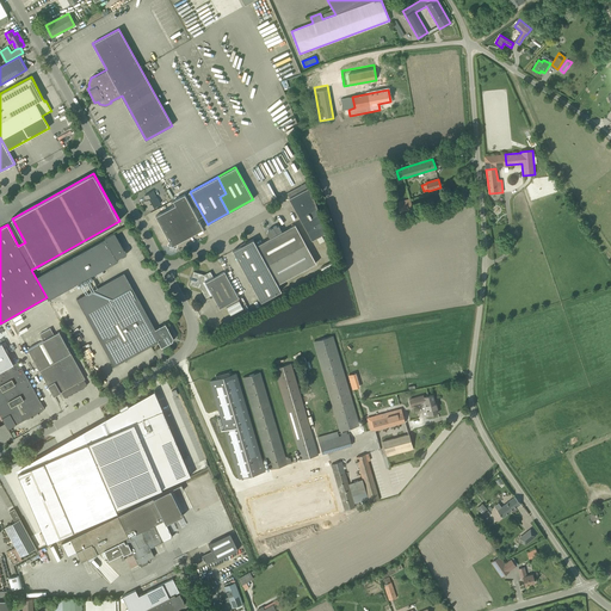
[(306,183),(292,191),(288,193),(290,198),(289,198),(312,240),(316,238),(321,234),(326,232),(310,186),(308,187),(306,183)]
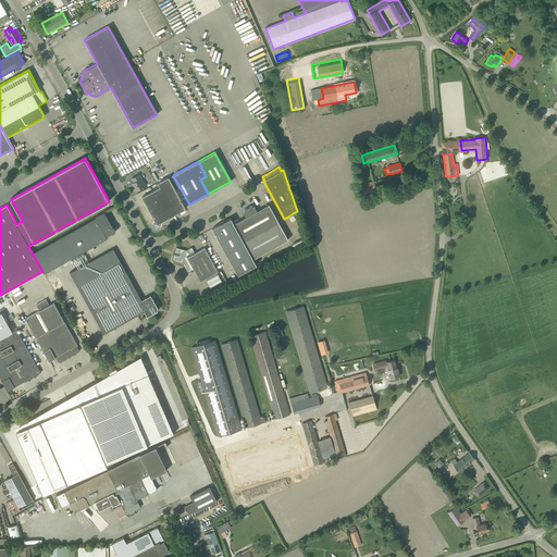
[(132,184),(133,186),(135,192),(146,185),(139,174),(132,178),(134,182),(131,184),(132,184)]
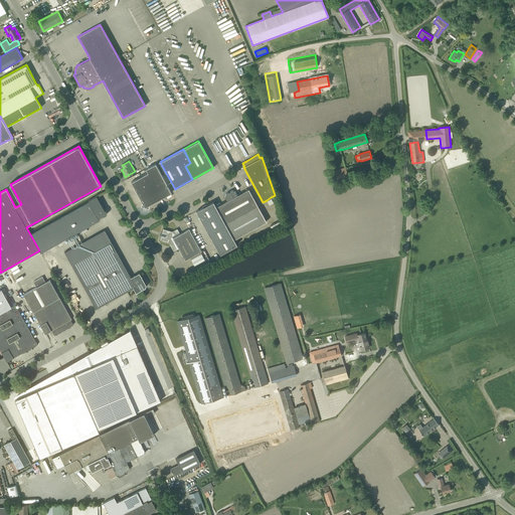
[(171,192),(169,189),(156,164),(146,169),(148,173),(131,182),(142,202),(141,206),(149,208),(150,204),(171,192)]
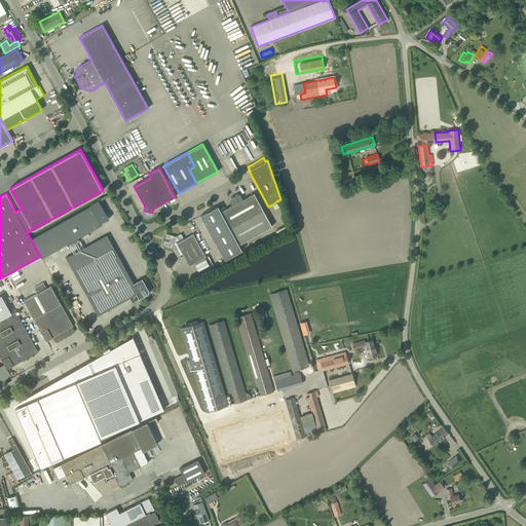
[(354,179),(353,172),(341,174),(342,182),(354,179)]
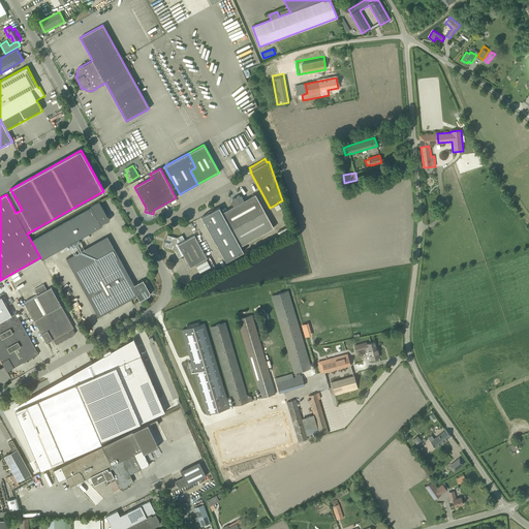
[(234,206),(222,212),(225,218),(231,229),(238,241),(241,246),(274,227),(255,194),(244,200),(242,196),(239,195),(237,196),(237,197),(235,198),(235,197),(231,198),(231,201),(234,206)]
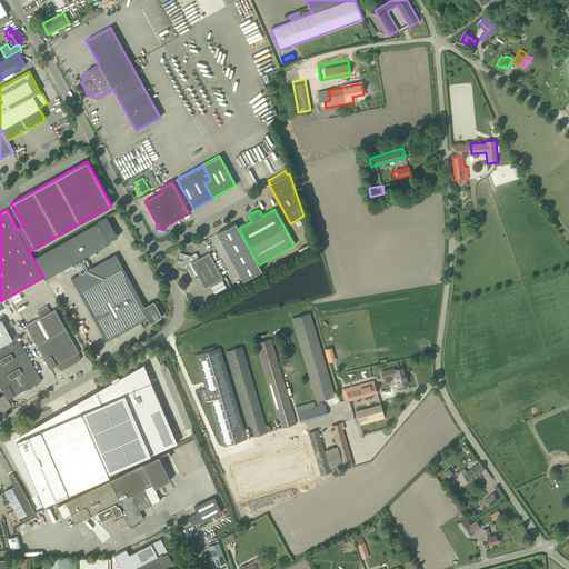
[(33,259),(43,277),(46,279),(105,246),(110,243),(108,241),(115,238),(113,238),(116,237),(117,235),(116,232),(107,217),(97,221),(98,223),(33,259)]
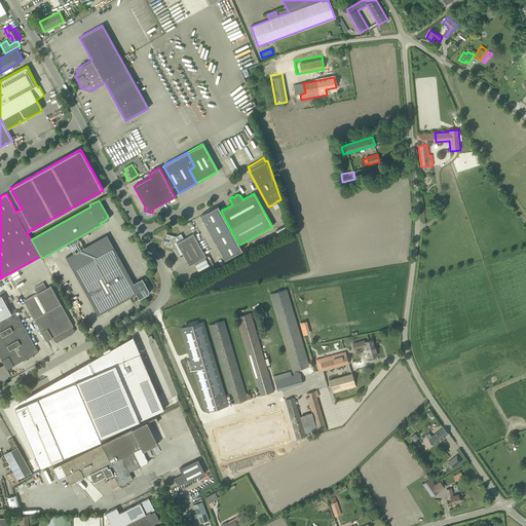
[(200,216),(207,226),(224,217),(221,211),(218,205),(200,216)]
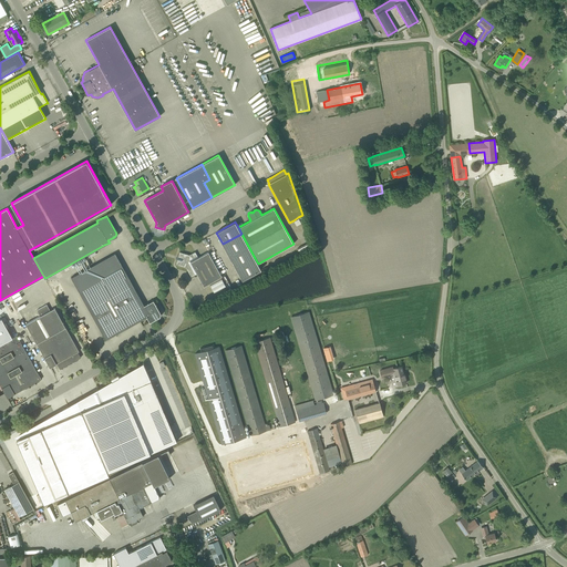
[(248,246),(241,234),(223,244),(229,256),(248,246)]
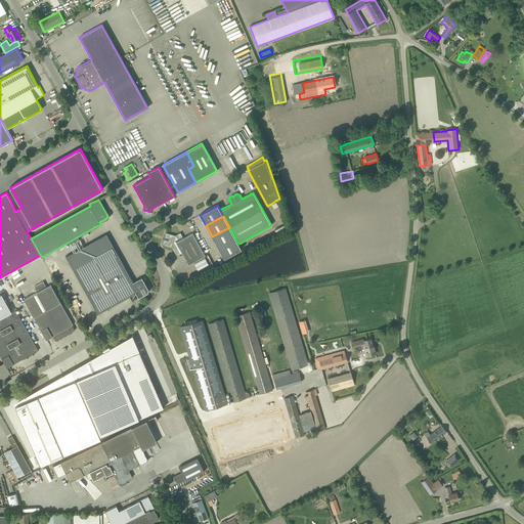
[(278,235),(281,234),(288,230),(285,225),(278,228),(275,230),(278,235)]
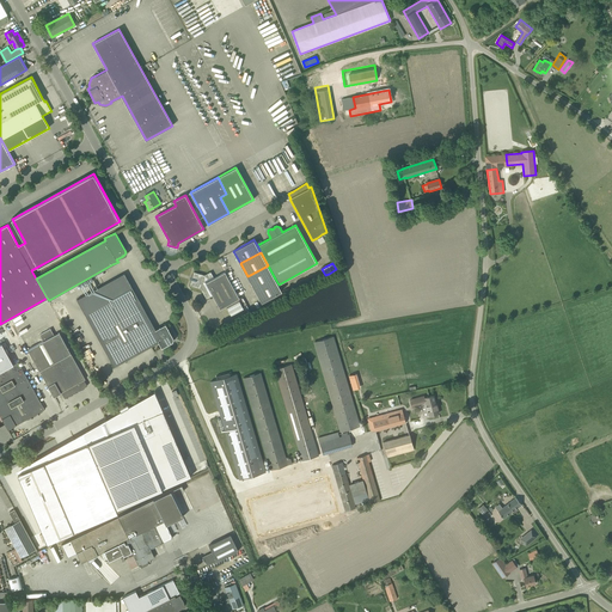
[(248,276),(255,289),(275,279),(268,265),(248,276)]
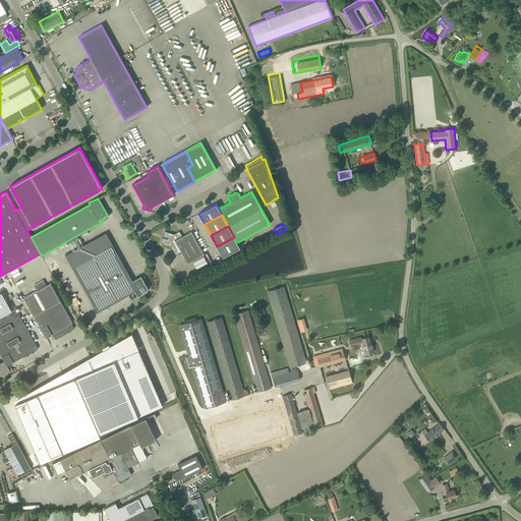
[(181,251),(187,264),(204,254),(191,231),(182,236),(179,231),(174,234),(165,231),(164,236),(165,236),(164,238),(163,238),(162,243),(171,245),(176,254),(181,251)]
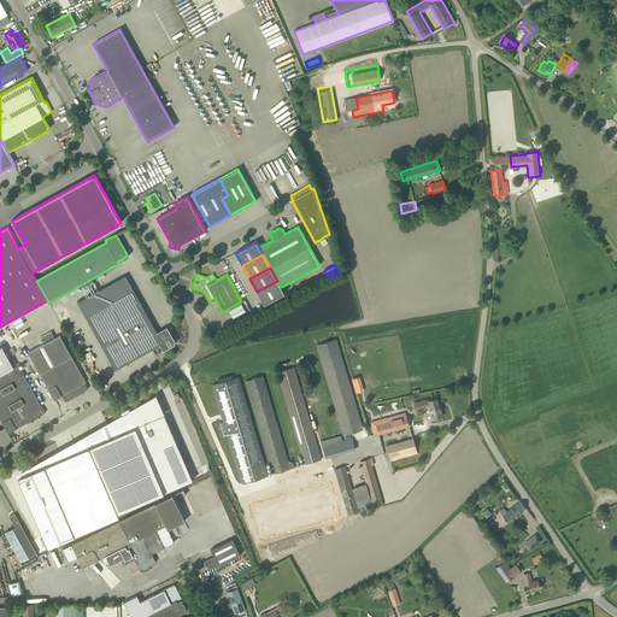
[(163,351),(164,350),(174,345),(174,344),(175,345),(175,344),(176,342),(175,341),(172,338),(174,336),(172,336),(170,331),(170,330),(169,330),(166,327),(157,333),(125,275),(77,301),(115,370),(160,345),(163,351)]
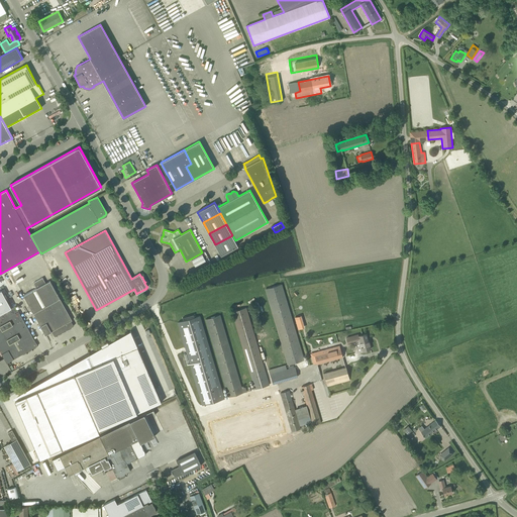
[(238,245),(235,240),(232,235),(215,244),(221,255),(238,245)]
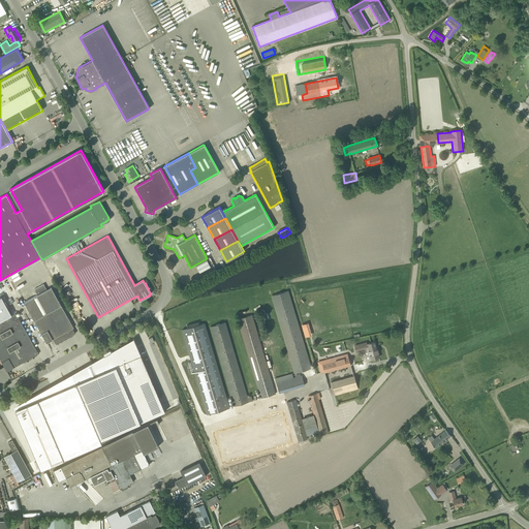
[(25,302),(47,343),(53,339),(56,344),(57,343),(58,344),(59,343),(59,342),(61,341),(62,341),(63,341),(63,340),(66,339),(67,339),(68,338),(70,337),(72,336),(73,335),(75,334),(73,331),(74,330),(73,328),(52,287),(47,289),(43,284),(34,289),(37,294),(25,302)]
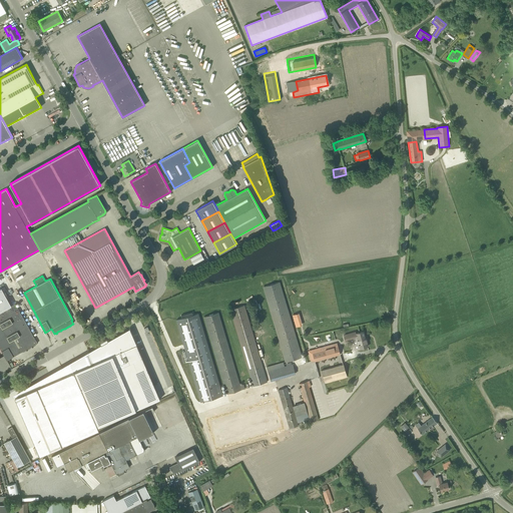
[(280,282),(263,287),(285,363),(302,358),(280,282)]
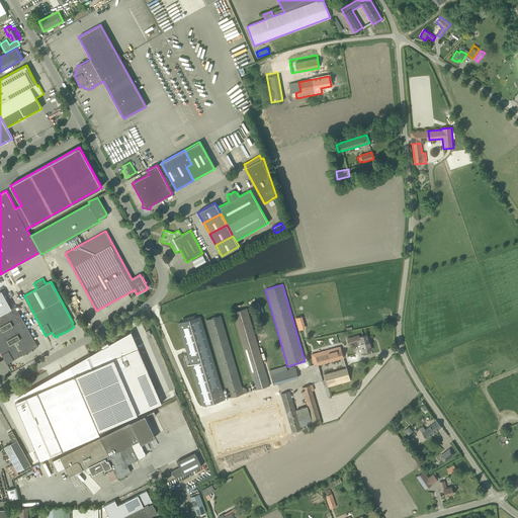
[(0,351),(4,359),(11,355),(13,360),(22,355),(23,355),(24,354),(25,354),(26,353),(27,352),(28,352),(31,351),(31,350),(33,349),(34,349),(34,348),(36,348),(36,347),(37,346),(15,307),(11,309),(1,290),(0,290),(0,351)]
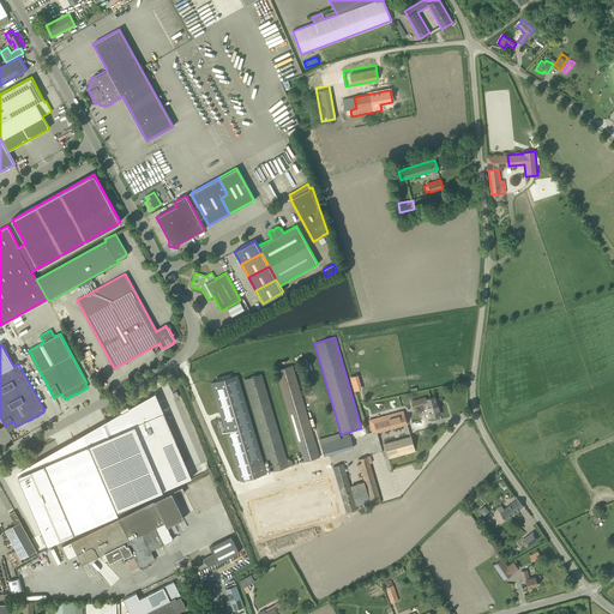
[(304,462),(319,457),(293,365),(276,369),(304,462)]
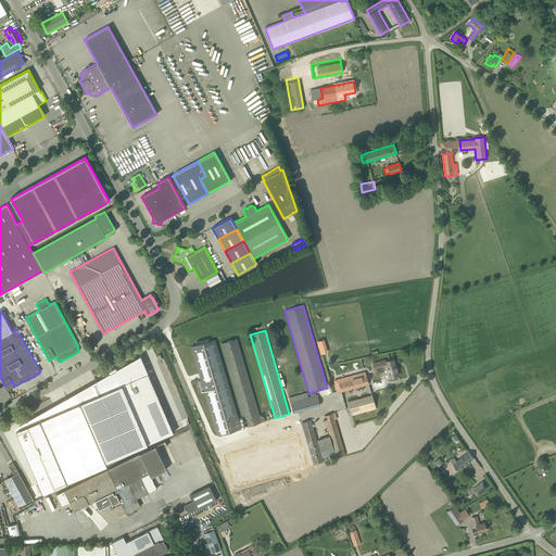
[(264,416),(261,417),(237,339),(220,343),(245,427),(265,421),(264,416)]
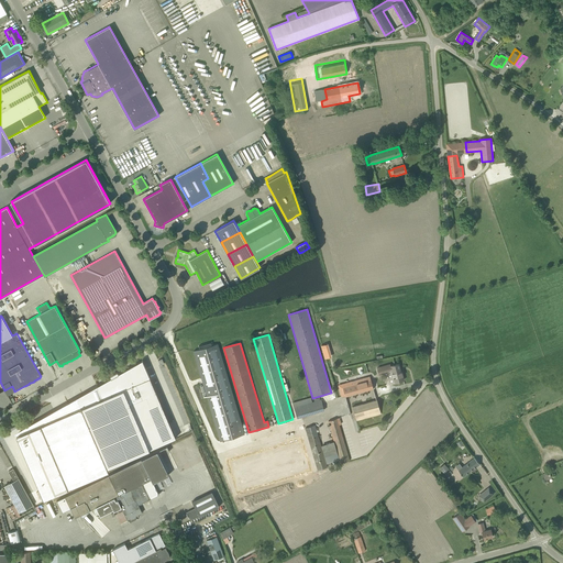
[(243,434),(217,344),(192,352),(219,441),(243,434)]
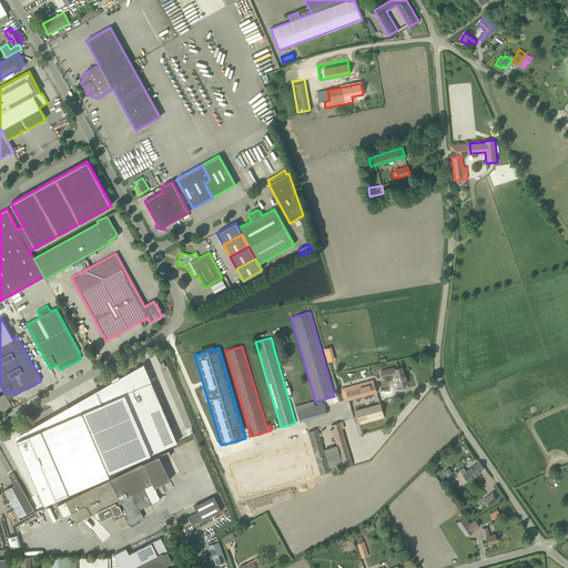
[(102,402),(81,411),(108,472),(178,442),(143,364),(120,377),(118,375),(110,379),(112,382),(98,389),(102,402)]
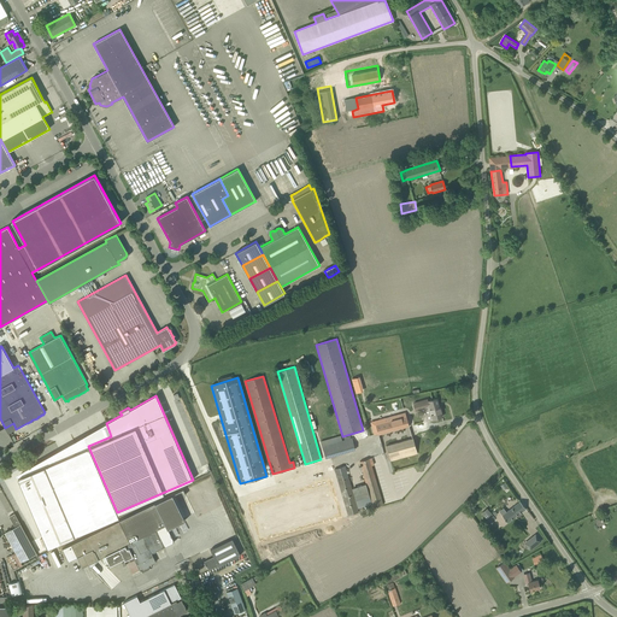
[(428,401),(433,419),(442,417),(440,407),(441,407),(440,406),(439,406),(436,399),(428,401)]
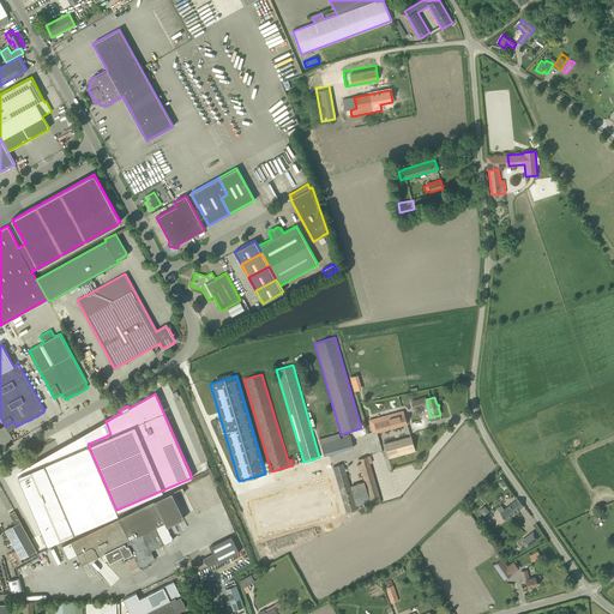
[(411,401),(414,409),(422,407),(420,398),(411,401)]
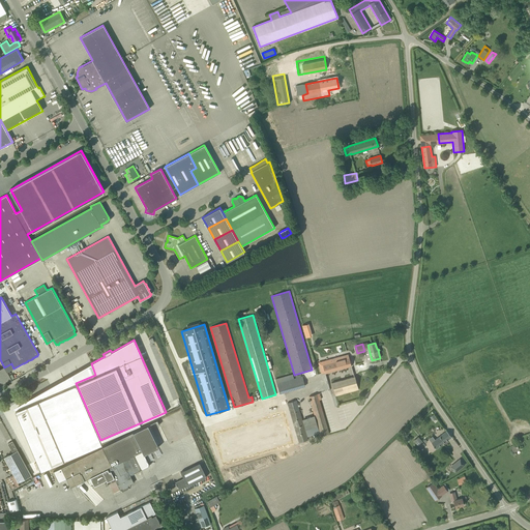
[(323,364),(323,366),(320,367),(322,373),(325,373),(351,365),(348,354),(325,360),(326,363),(323,364)]
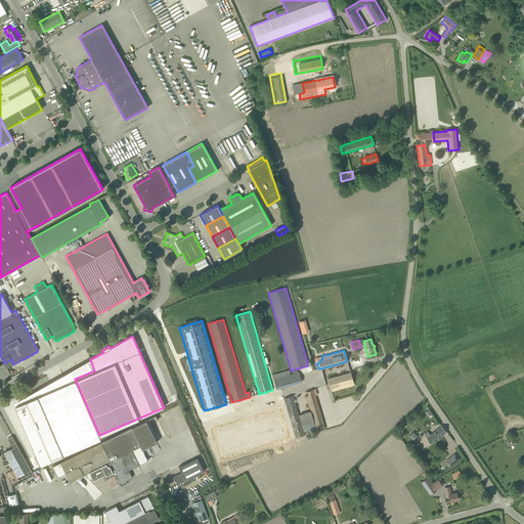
[(71,369),(13,401),(41,465),(100,438),(99,435),(75,379),(71,369)]
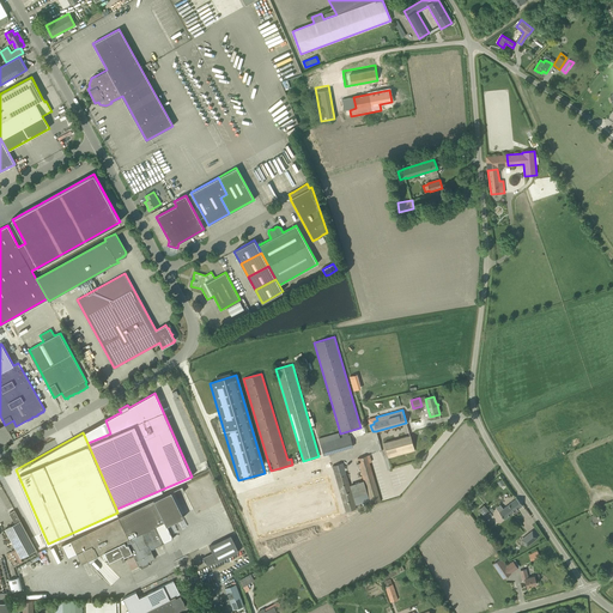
[(323,455),(353,448),(350,432),(340,435),(340,432),(319,437),(323,455)]
